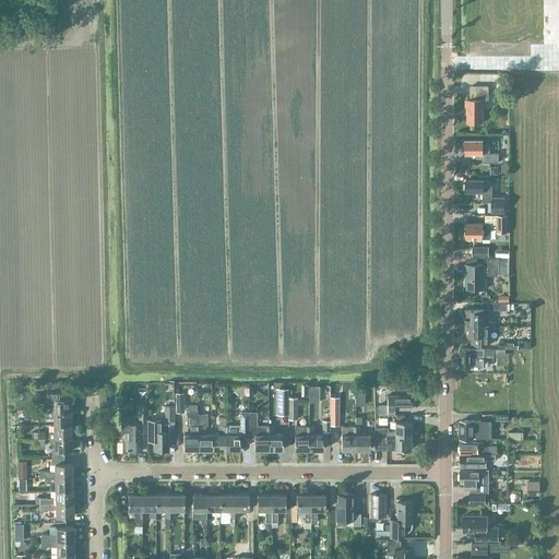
[(471,100),(466,100),(466,109),(467,109),(467,123),(483,122),(483,100),(489,100),(489,86),(471,86),(471,100)]
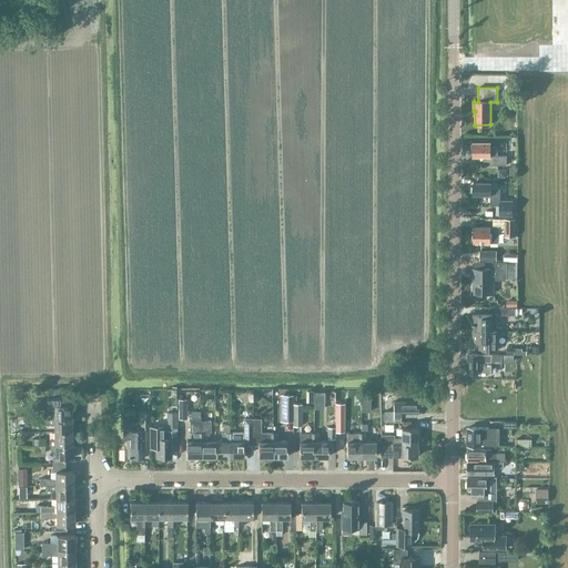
[(490,142),(474,142),(474,156),(490,156),(490,165),(506,165),(506,156),(497,156),(497,149),(490,149),(490,142)]
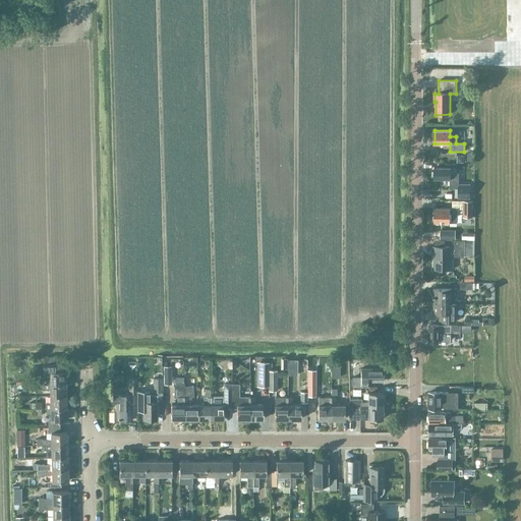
[(435,178),(450,178),(450,187),(458,187),(458,197),(470,197),(470,184),(459,184),(459,172),(456,172),(456,167),(435,167),(435,178)]
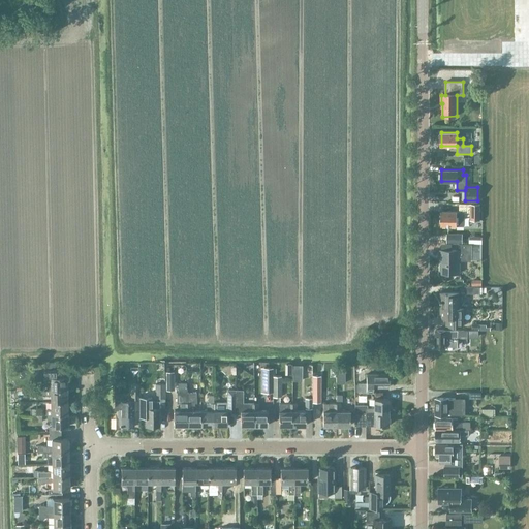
[(440,225),(464,225),(464,215),(470,215),(470,220),(479,220),(479,204),(459,203),(459,211),(440,211),(440,225)]
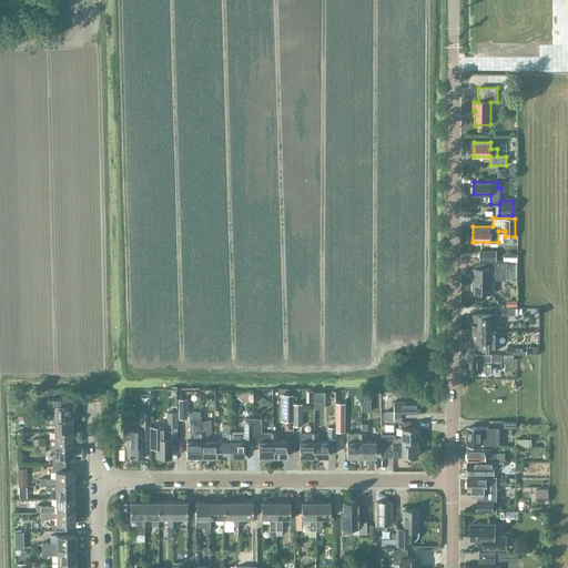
[(497,251),(480,251),(480,261),(497,261),(497,251)]
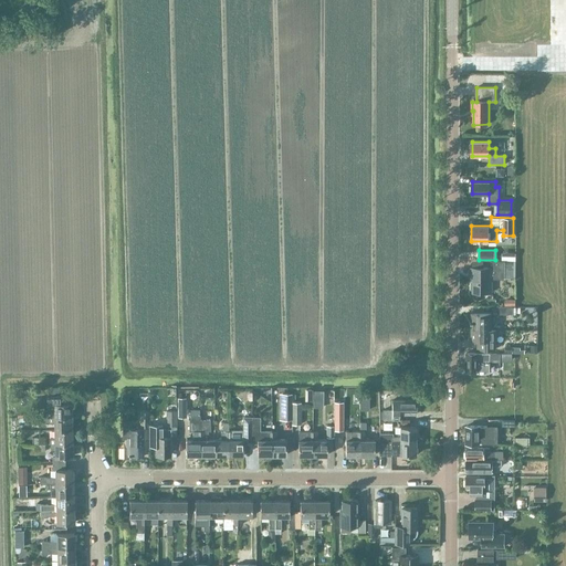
[(506,278),(516,276),(515,261),(506,261),(506,278)]
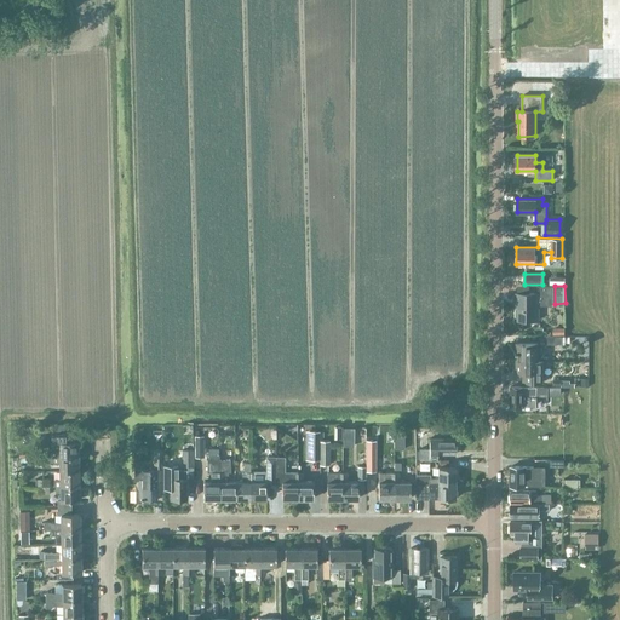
[(518,320),(518,321),(539,321),(539,306),(554,306),(554,287),(538,287),(538,294),(517,294),(517,303),(518,303),(518,311),(517,313),(517,319),(518,320)]
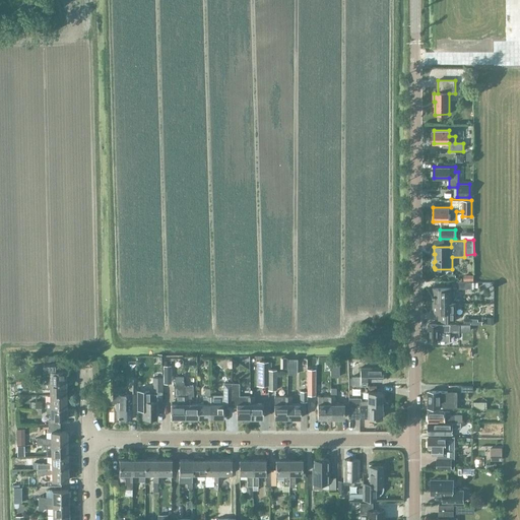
[(452,287),(434,287),(434,304),(452,304),(452,287)]
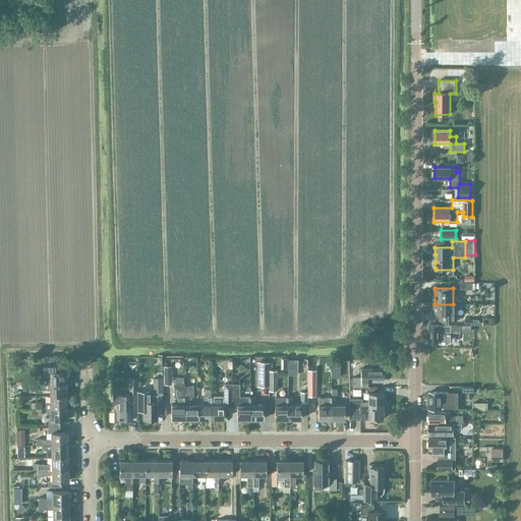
[(453,304),(435,304),(435,314),(440,314),(440,322),(457,322),(457,304),(453,304)]
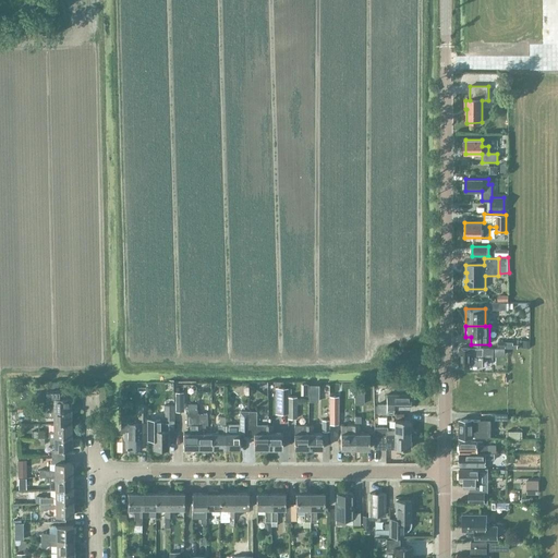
[(460,348),(459,365),(472,366),(472,365),(482,365),(483,356),(483,349),(472,349),(472,348),(460,348)]
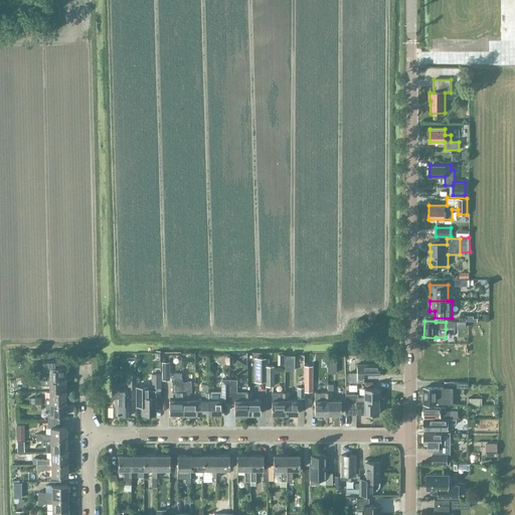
[(294,355),(286,355),(286,371),(294,371),(294,355)]
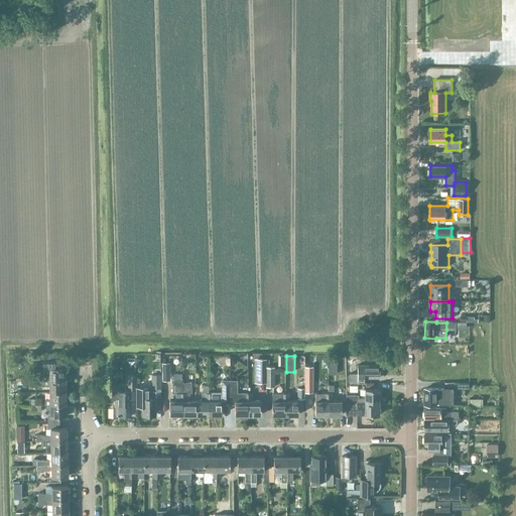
[(257,382),(265,382),(266,359),(257,359),(257,382)]
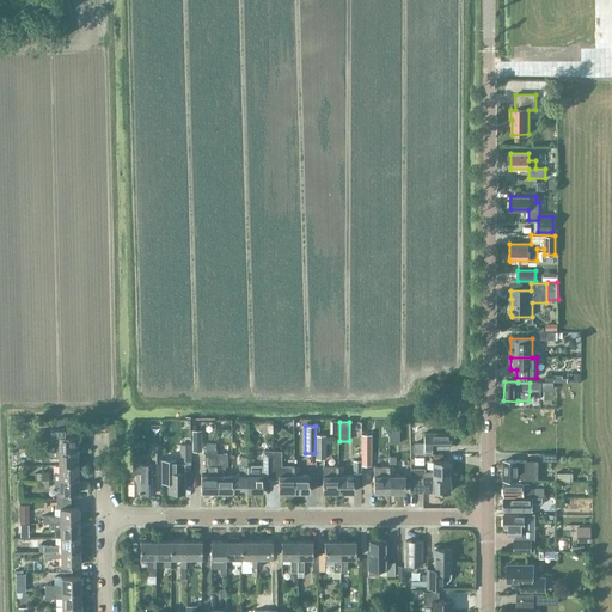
[(48,444),(42,444),(42,451),(51,451),(78,450),(78,435),(69,435),(69,428),(50,429),(51,445),(48,445),(48,444)]
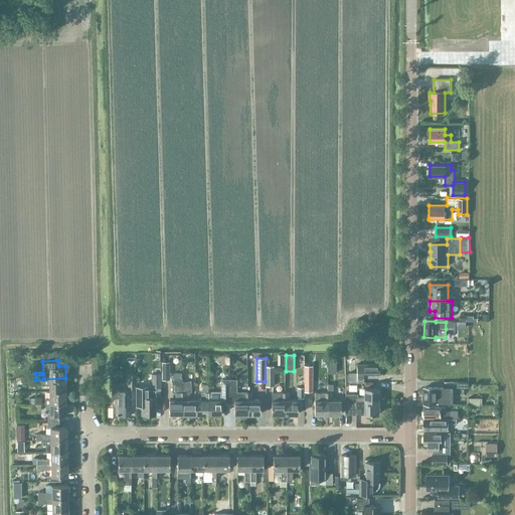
[(349,381),(363,381),(363,376),(378,376),(378,364),(356,364),(356,371),(349,371),(349,381)]
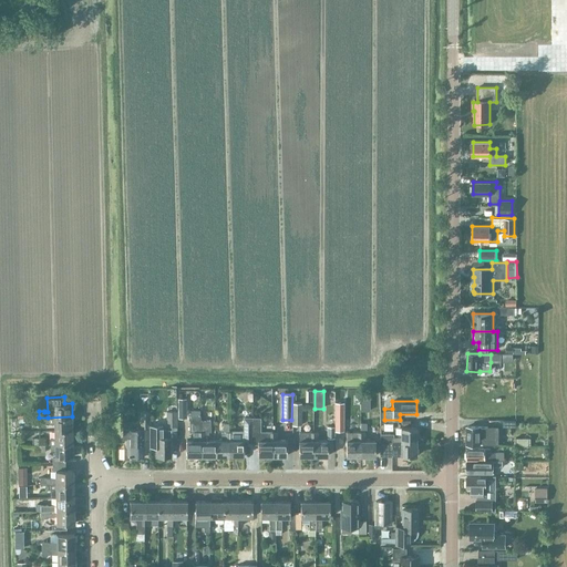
[(292,424),(301,424),(301,402),(294,402),(292,424)]
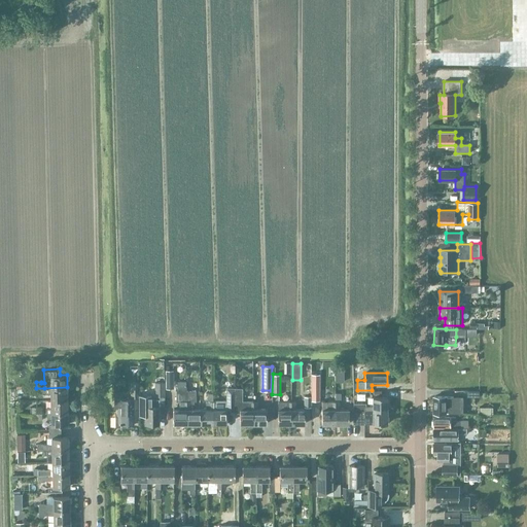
[(312,400),(320,400),(320,375),(312,375),(312,400)]
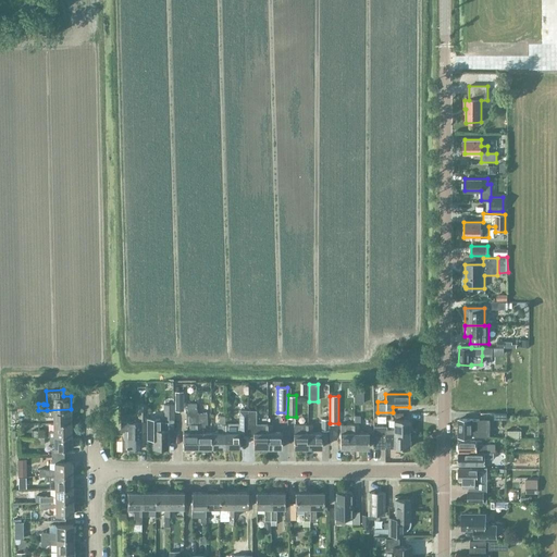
[(164,405),(164,418),(173,418),(173,404),(164,405)]
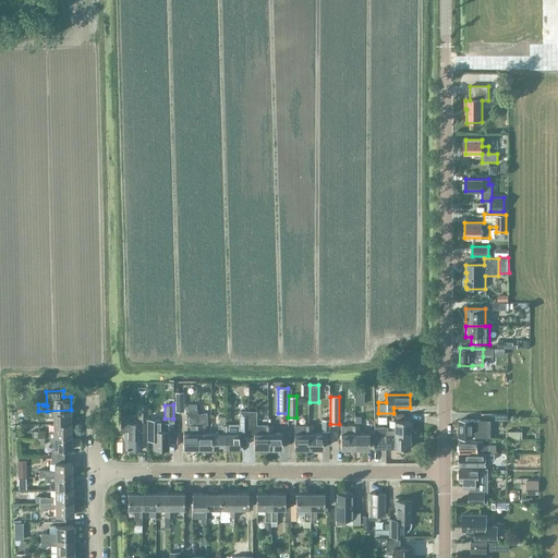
[(47,411),(38,411),(38,419),(45,419),(45,417),(55,417),(55,424),(71,424),(71,410),(47,411)]
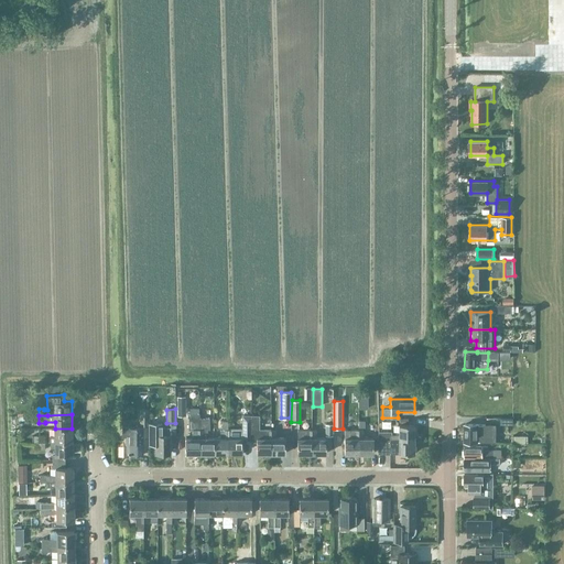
[(186,436),(186,453),(188,453),(188,455),(190,456),(193,456),(195,455),(195,453),(199,453),(199,418),(199,414),(191,414),(191,418),(188,418),(188,430),(193,430),(193,436),(186,436)]
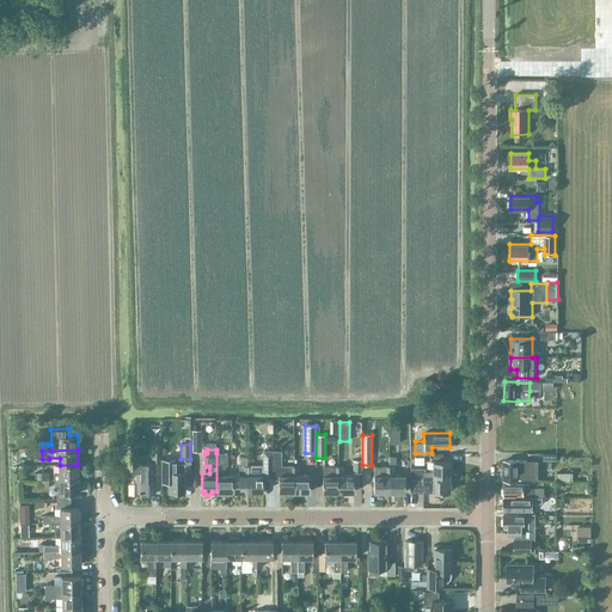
[(248,465),(248,491),(262,491),(262,479),(273,479),(273,451),(262,451),(262,465),(248,465)]
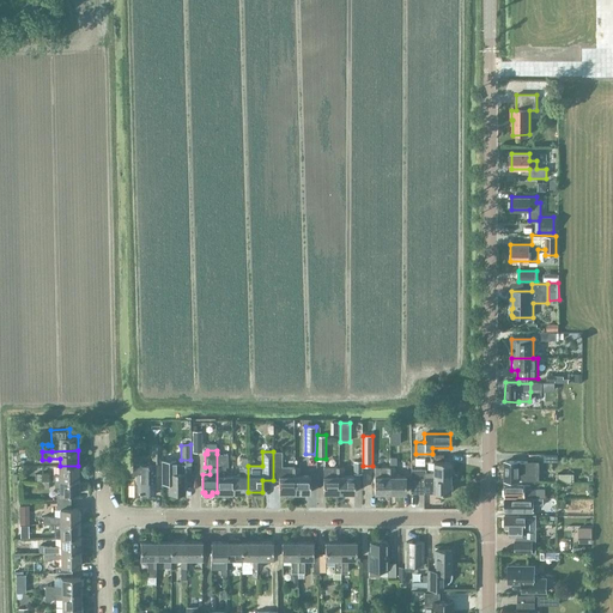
[(283,451),(273,451),(273,480),(279,480),(279,493),(295,495),(296,468),(296,466),(281,466),(283,451)]
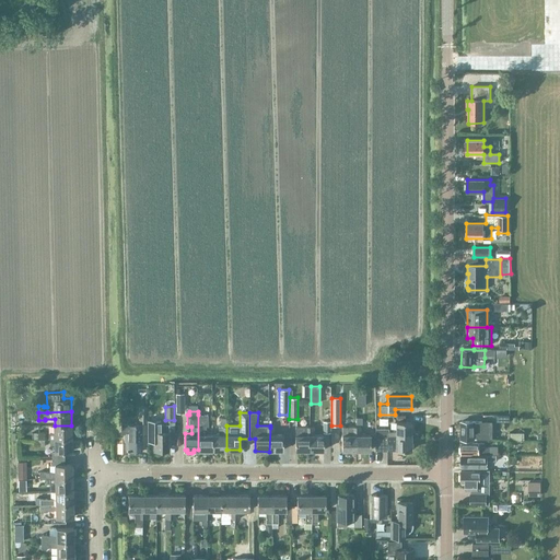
[(198,450),(205,450),(205,452),(206,453),(209,453),(211,452),(211,450),(212,450),(212,433),(206,433),(206,427),(208,427),(208,415),(198,415),(198,450)]
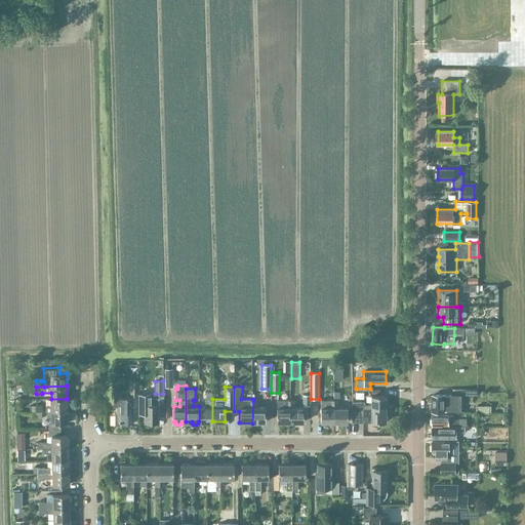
[(212,399),(212,389),(207,389),(207,400),(207,406),(199,406),(199,421),(212,421),(212,399)]
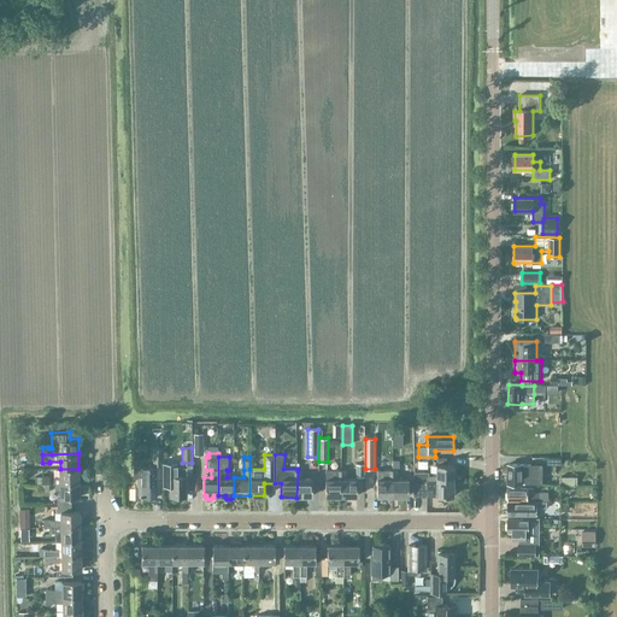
[(177,463),(163,463),(163,486),(170,486),(170,497),(187,497),(187,476),(187,468),(177,468),(177,463)]
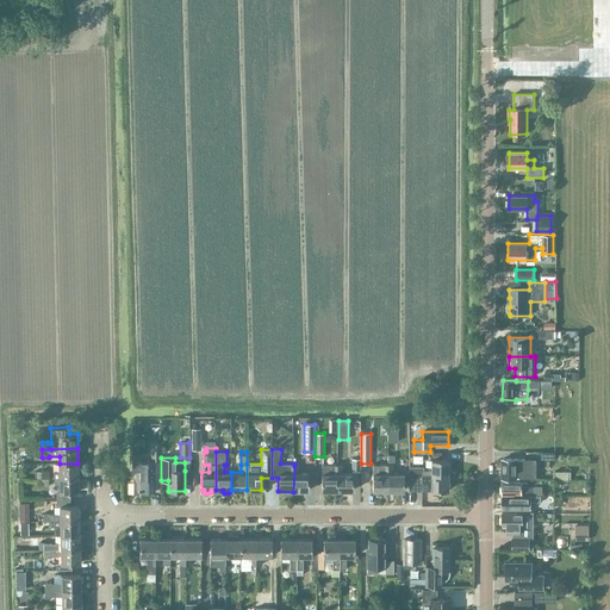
[(423,467),(409,467),(409,474),(448,474),(448,459),(431,459),(431,470),(423,470),(423,467)]
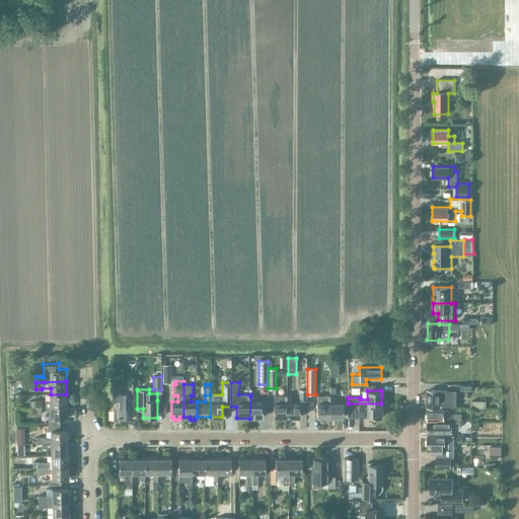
[(428,406),(455,406),(455,390),(428,390),(428,406)]
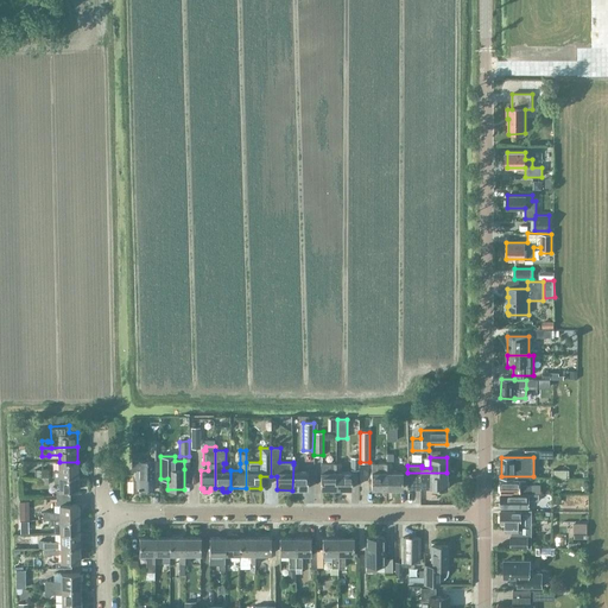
[(154,461),(140,461),(140,460),(132,460),(132,472),(137,472),(137,481),(134,481),(134,493),(151,493),(151,489),(154,489),(154,461)]
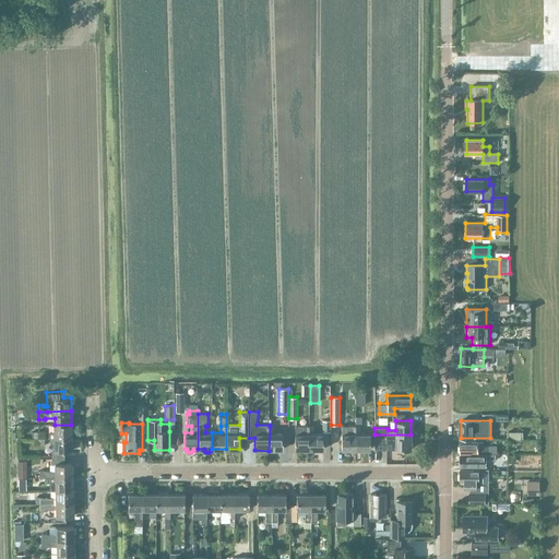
[(55,432),(49,432),(49,438),(50,438),(72,438),(71,425),(55,425),(55,432)]
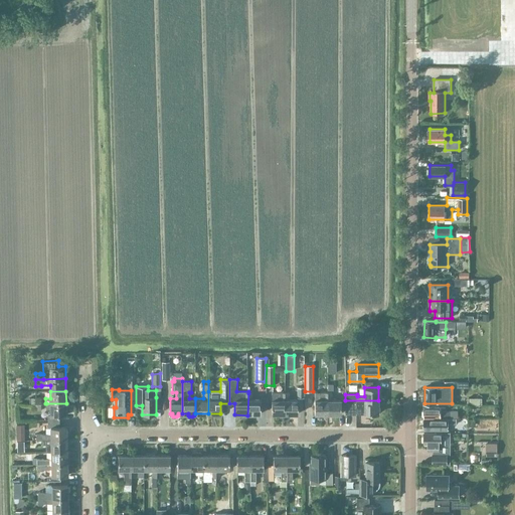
[(315,413),(328,413),(328,391),(315,391),(315,413)]
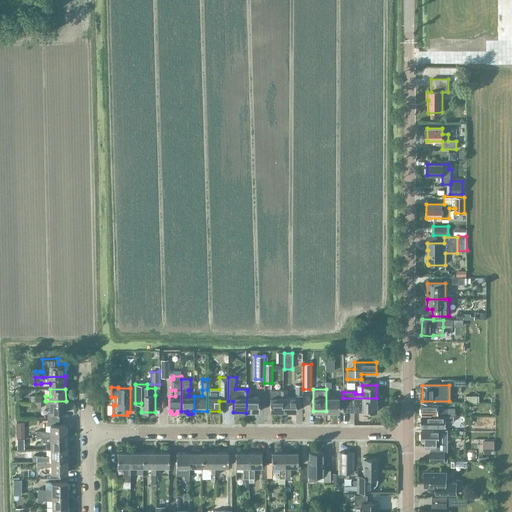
[(326,411),(339,411),(339,397),(330,397),(330,389),(326,389),(326,411)]
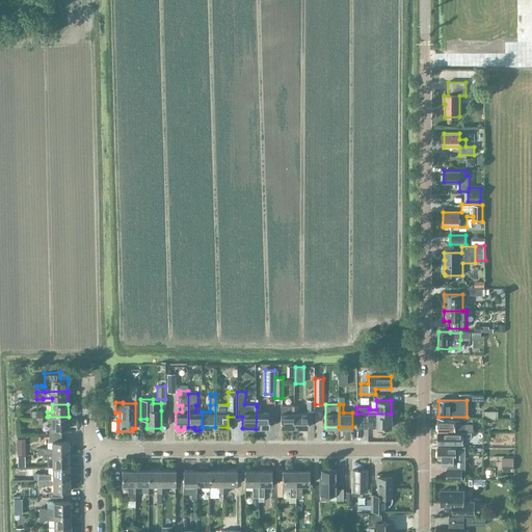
[(294,427),(294,405),(281,405),(281,427),(294,427)]
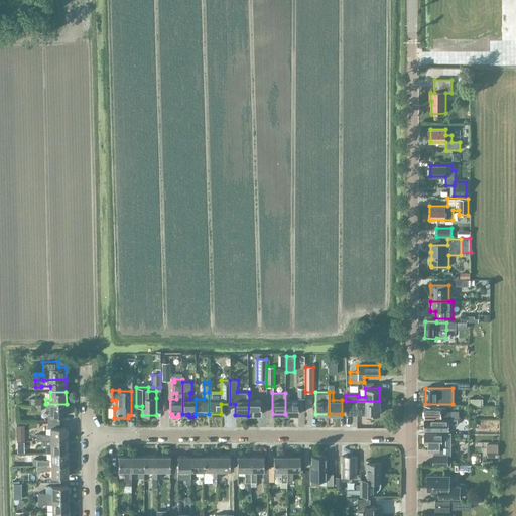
[(285,414),(298,414),(298,400),(289,400),(289,393),(285,393),(285,414)]
